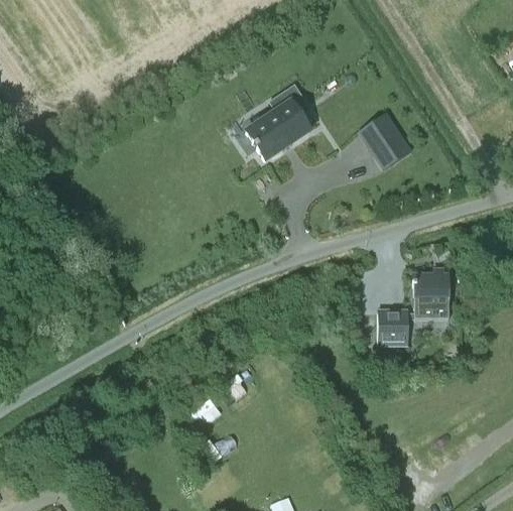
[(277,112),(247,132),(266,160),(311,130),(297,110),(307,103),(295,85),(270,102),(277,112)]
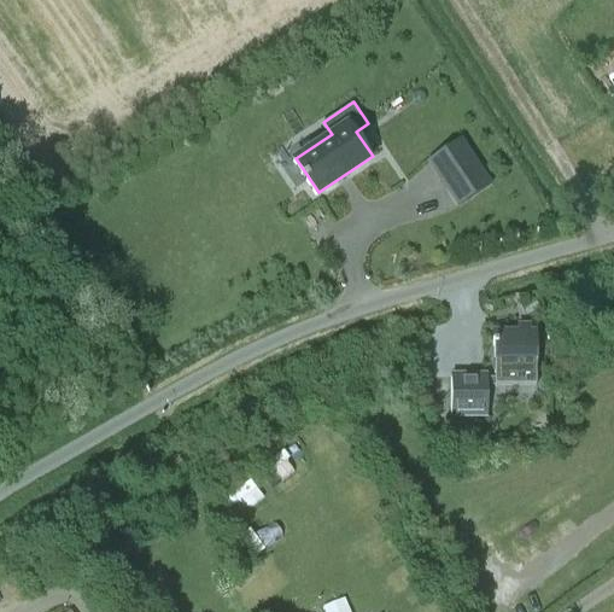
[(493,180),(475,152),(443,174),(461,202),(493,180)]
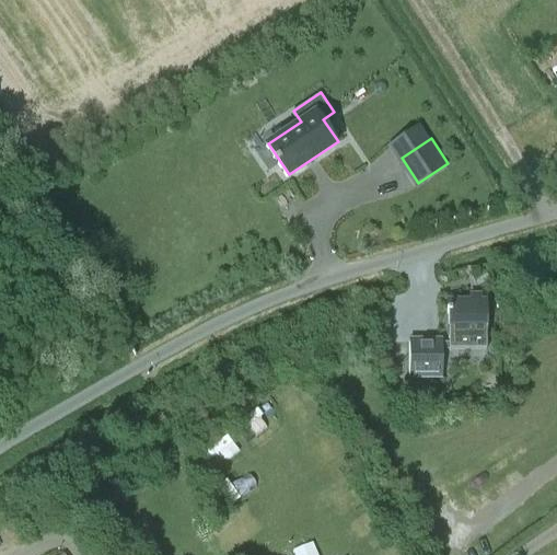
[(451,310),(451,339),(444,339),(444,338),(412,338),(412,374),(444,374),(444,347),(451,347),(451,348),(488,348),(488,299),(450,299),(450,310),(451,310)]
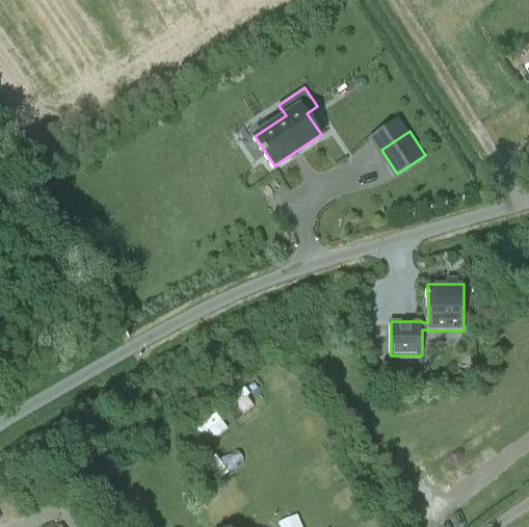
[(220,406),(201,420),(213,439),(233,425),(220,406)]
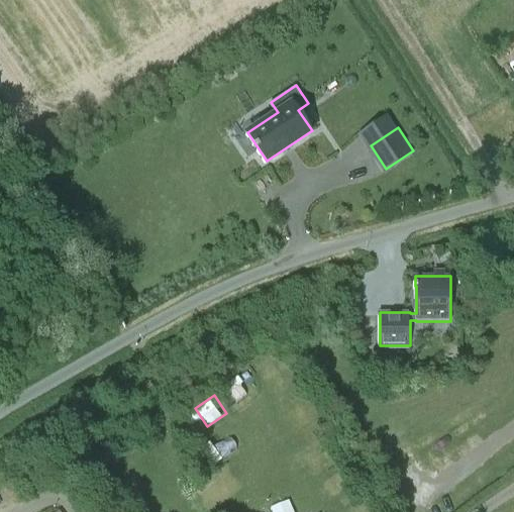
[(233,435),(210,446),(216,459),(239,448),(233,435)]
